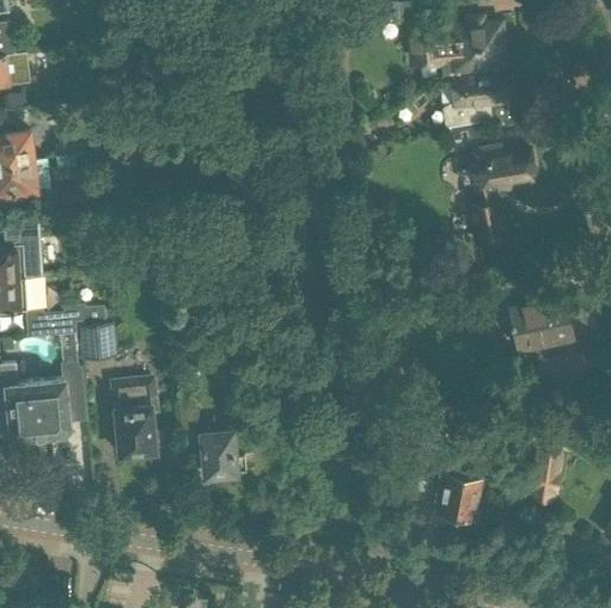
[(0,0),(0,56),(17,54),(12,22),(0,23),(0,13),(8,13),(6,0),(0,0)]
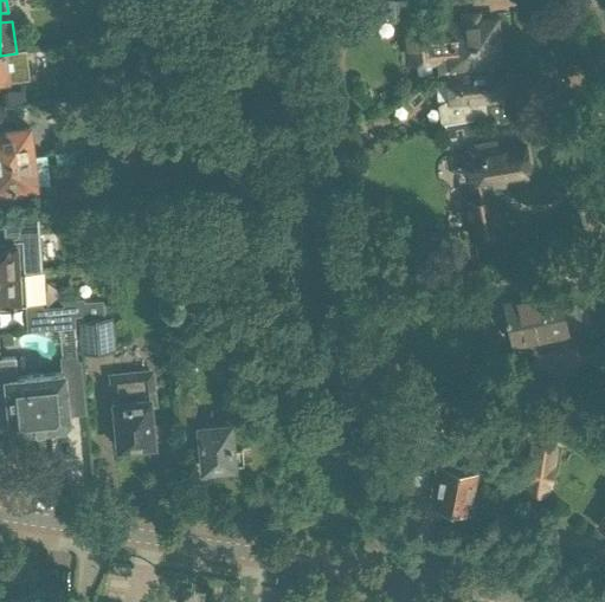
[(333,6),(334,21),(343,20),(342,5),(333,6)]
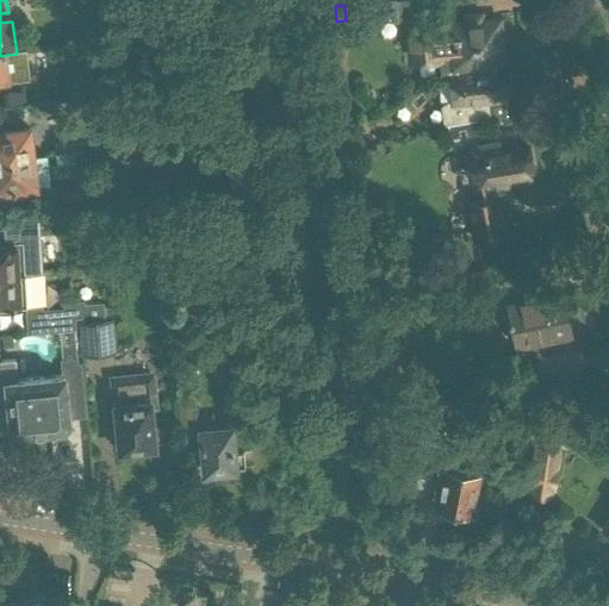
[(485,25),(485,18),(468,19),(470,26),(454,27),(454,30),(439,31),(439,20),(410,23),(412,51),(412,56),(412,66),(442,64),(443,81),(451,81),(464,80),(489,77),(488,67),(503,66),(501,24),(485,25)]
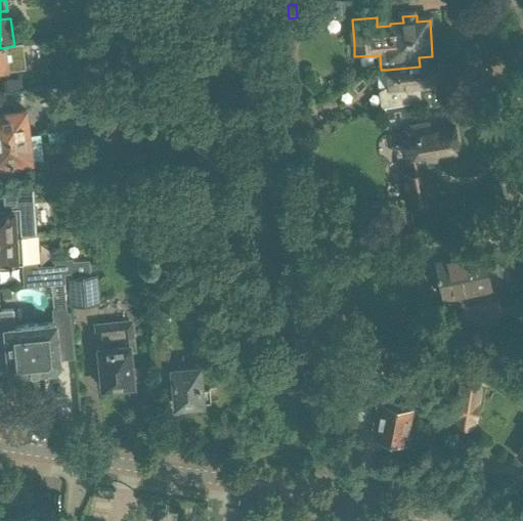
[(0,74),(13,73),(11,57),(25,55),(24,45),(14,46),(0,48),(0,74)]
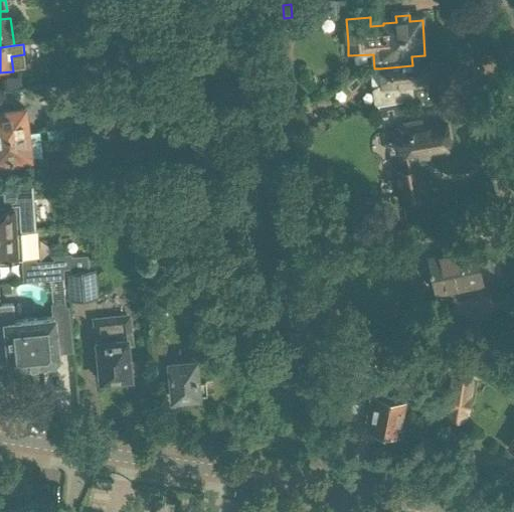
[(391,67),(380,68),(381,89),(373,93),(376,109),(415,102),(414,91),(435,89),(434,61),(425,61),(424,55),(411,56),(412,65),(391,67)]
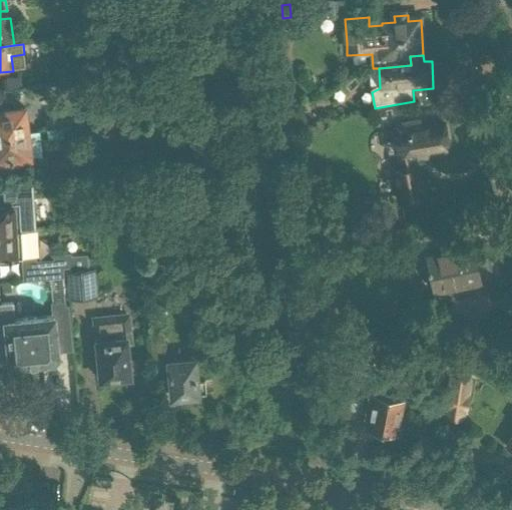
[(18,90),(17,80),(2,82),(3,92),(18,90)]
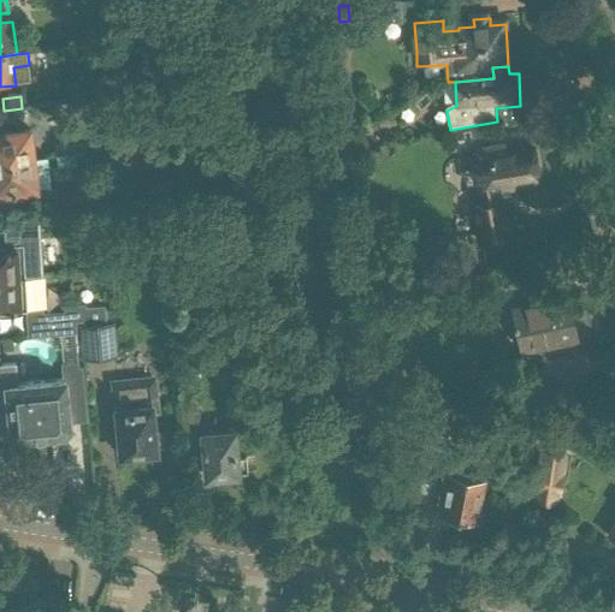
[(486,140),(484,124),(450,129),(453,143),(467,142),(467,134),(472,134),(473,141),(486,140)]
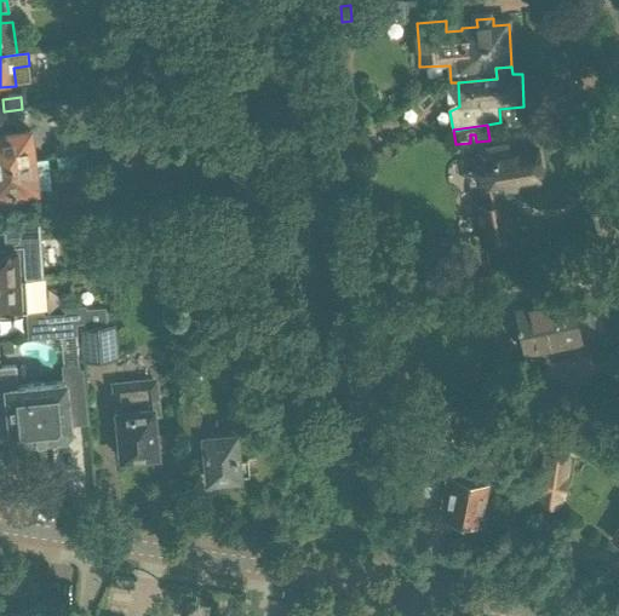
[(0,167),(34,163),(30,133),(4,137),(3,126),(0,126),(0,167)]
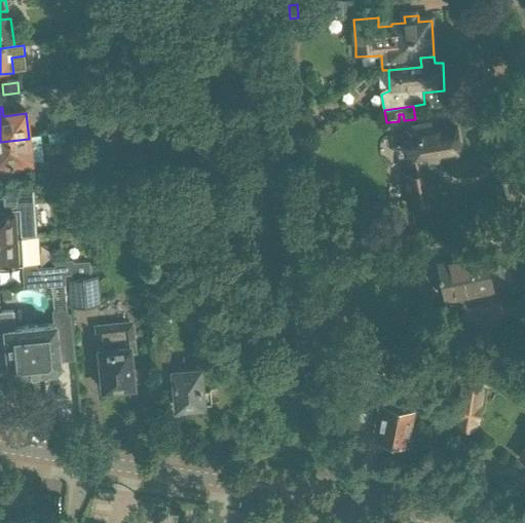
[(49,137),(65,135),(64,124),(48,126),(49,137)]
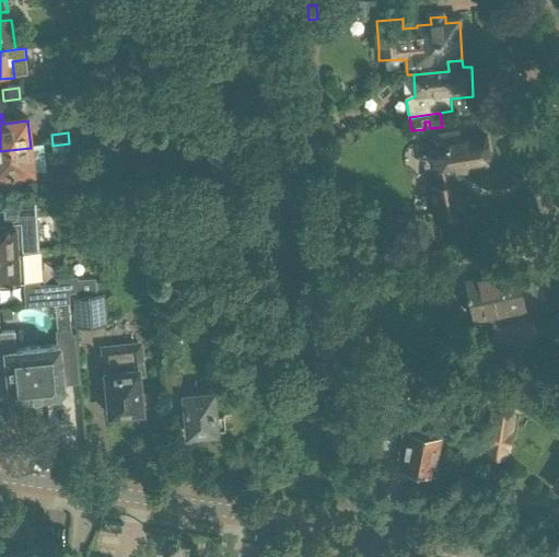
[(463,140),(461,134),(446,136),(446,140),(429,143),(434,175),(443,174),(445,187),(437,188),(437,189),(433,192),(438,223),(450,221),(450,222),(453,222),(453,221),(466,219),(461,185),(467,184),(465,172),(474,171),(474,170),(489,166),(485,138),(469,141),(468,139),(463,140)]
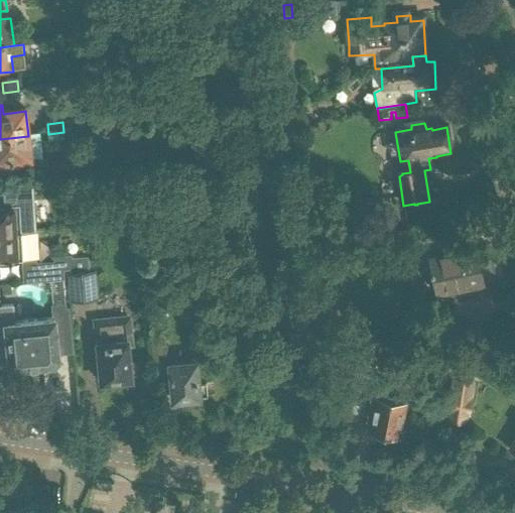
[(63,132),(48,134),(49,143),(65,141),(63,132)]
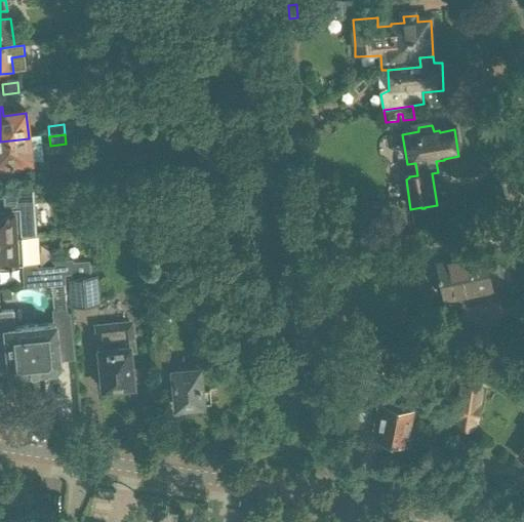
[(30,148),(29,138),(0,142),(0,176),(10,176),(9,167),(32,164),(44,162),(42,146),(30,148)]
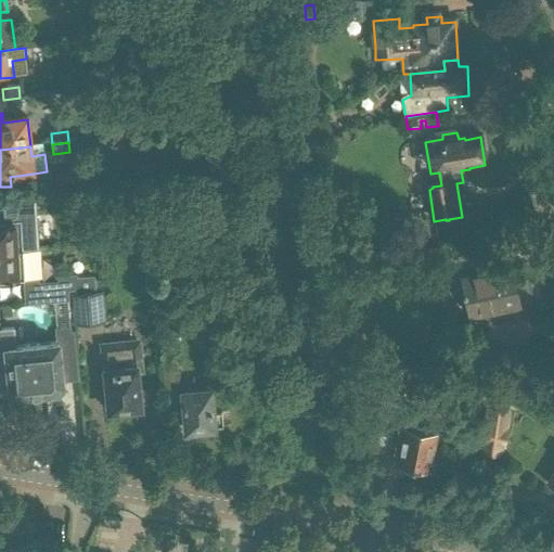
[(0,253),(23,252),(22,222),(7,223),(7,227),(0,226),(0,253)]
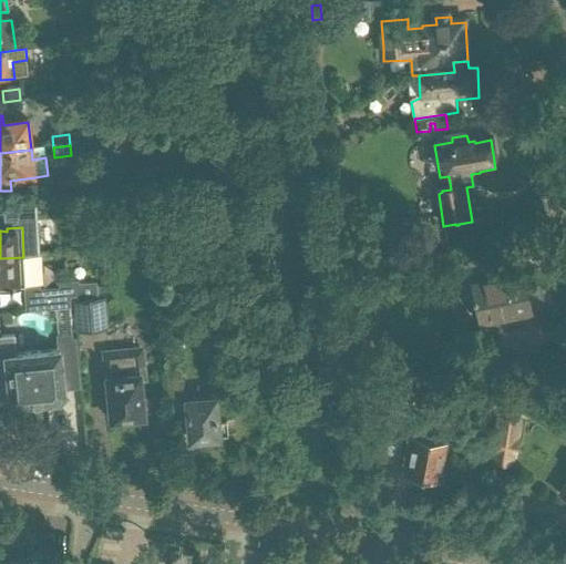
[(428,276),(424,252),(403,254),(405,277),(410,277),(411,280),(428,276)]
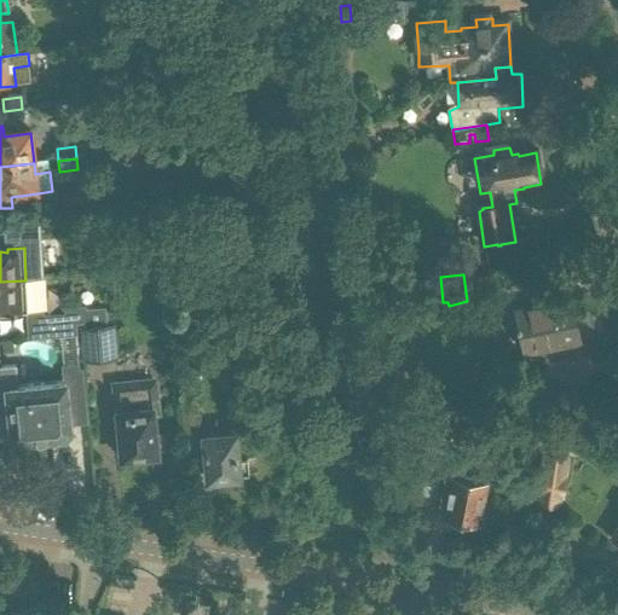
[(26,280),(0,282),(0,313),(11,312),(11,317),(28,315),(26,280)]
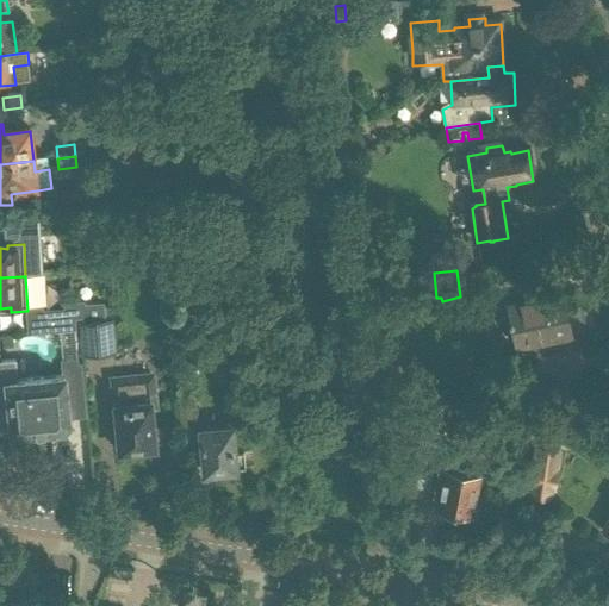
[(515,323),(520,347),(517,347),(521,361),(533,358),(577,349),(571,325),(585,323),(580,299),(565,301),(560,279),(545,282),(546,286),(547,286),(550,297),(523,303),(519,280),(488,287),(497,328),(515,323)]
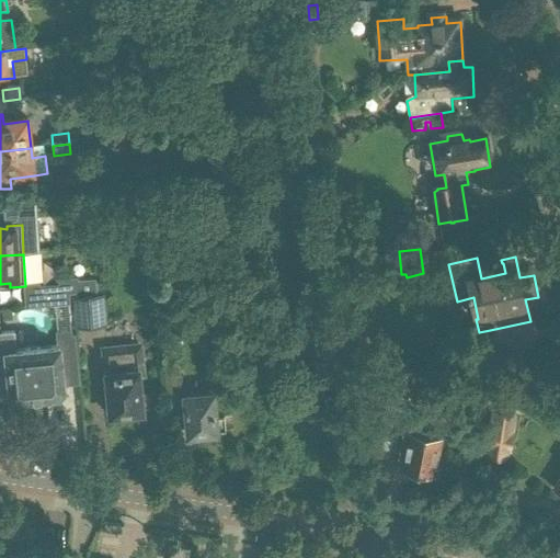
[(27,309),(56,308),(72,307),(71,296),(79,296),(79,298),(98,297),(96,282),(79,283),(79,280),(59,281),(60,287),(26,289),(27,309)]
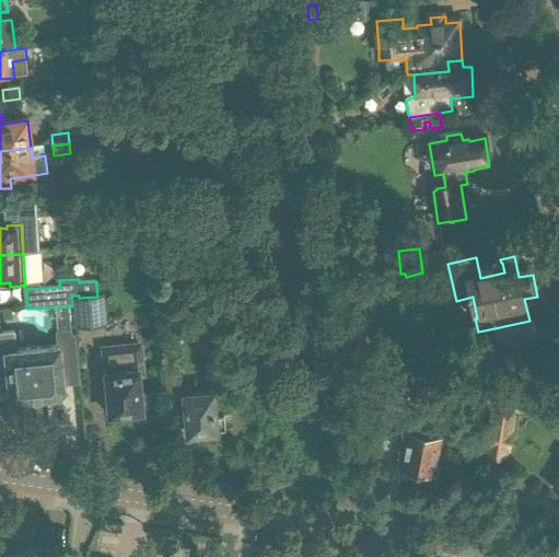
[(97,297),(79,298),(73,298),(77,329),(107,327),(104,296),(97,297)]
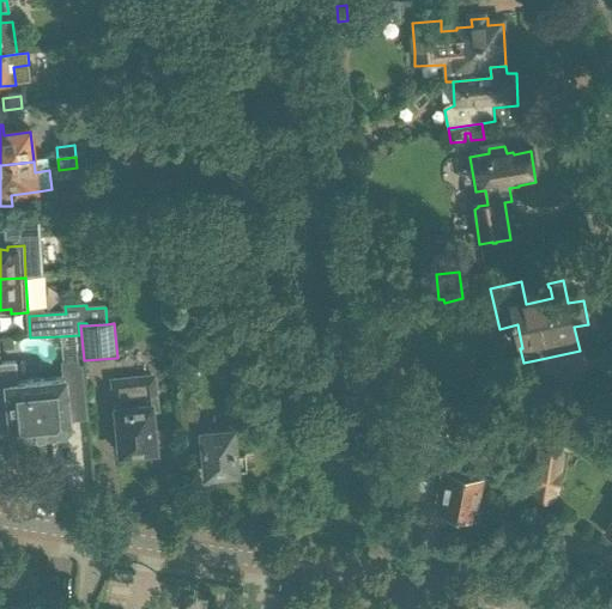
[(18,384),(17,364),(0,365),(0,430),(1,432),(13,431),(19,436),(66,431),(70,425),(66,379),(18,384)]
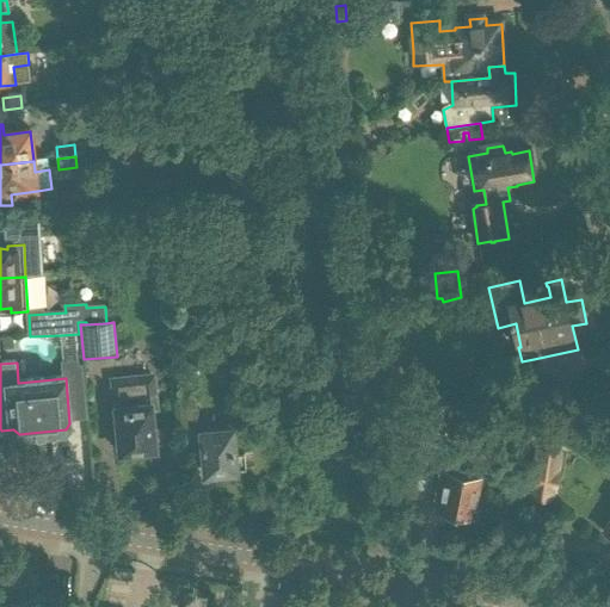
[(151,453),(153,451),(156,450),(153,407),(156,406),(154,378),(116,382),(118,408),(122,453),(139,452),(142,454),(151,453)]
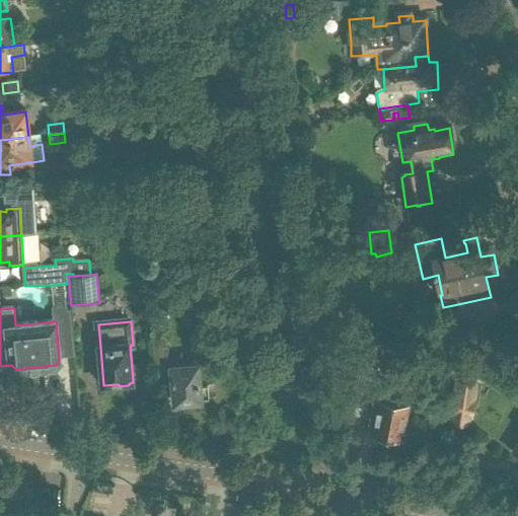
[(152,341),(155,369),(168,368),(165,340),(152,341)]
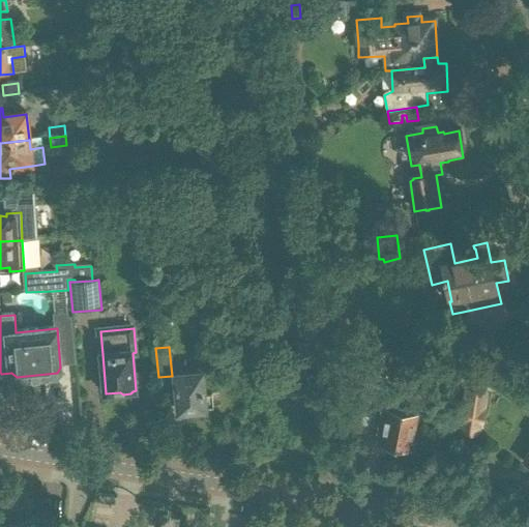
[(205,396),(203,374),(176,376),(179,413),(206,411),(206,409),(214,408),(213,394),(205,396)]
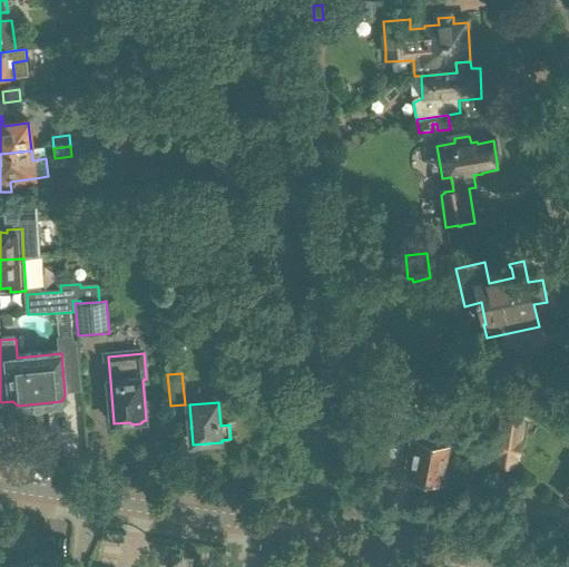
[(519,461),(525,423),(500,420),(494,457),(496,458),(494,467),(516,470),(517,461),(519,461)]
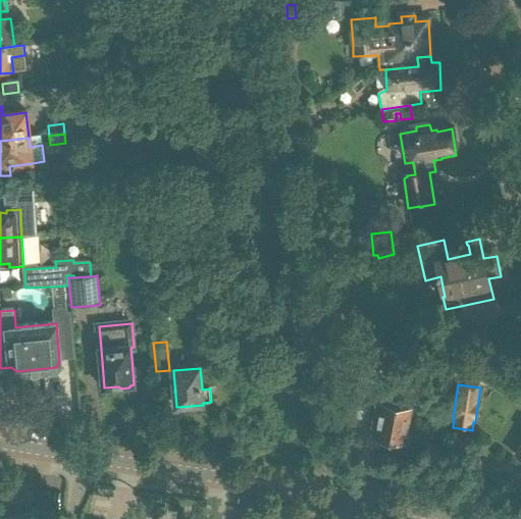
[(403,444),(409,410),(374,403),(369,430),(373,430),(372,438),(403,444)]
